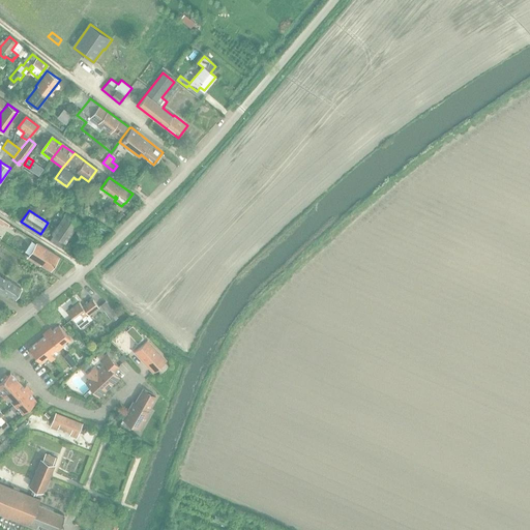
[(50,240),(61,247),(65,241),(79,222),(65,212),(52,233),(54,234),(50,240)]
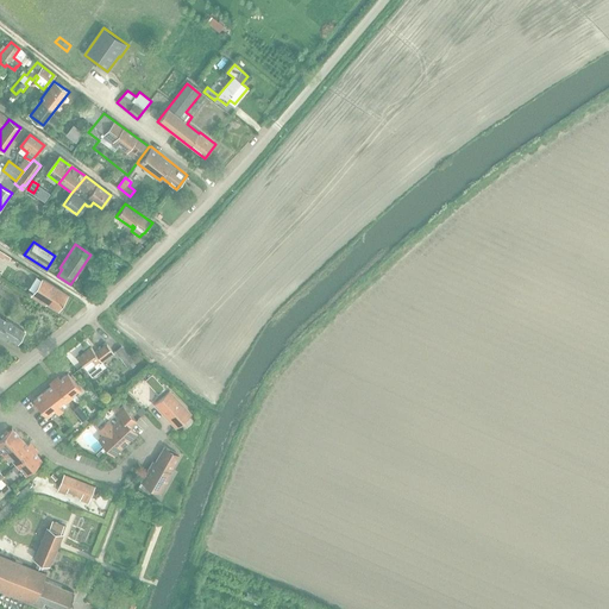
[(41,278),(31,295),(44,303),(45,302),(57,309),(67,295),(41,278)]
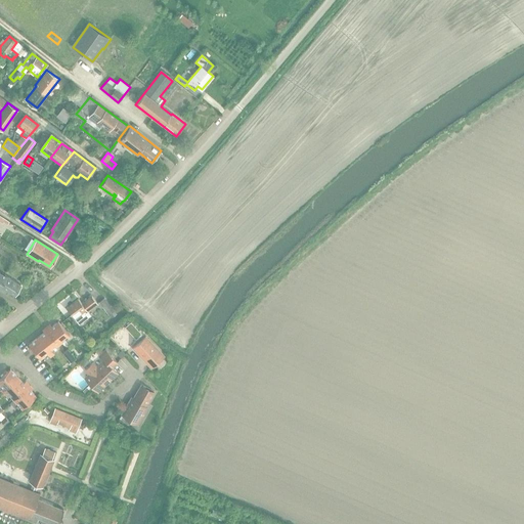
[(6,290),(14,295),(20,285),(0,272),(0,289),(5,293),(6,290)]
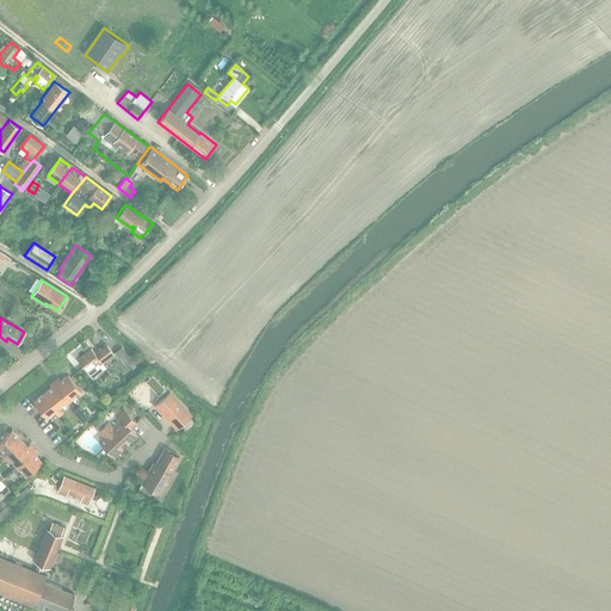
[(106,366),(103,362),(113,353),(106,345),(96,353),(91,349),(76,359),(88,374),(92,377),(106,366)]
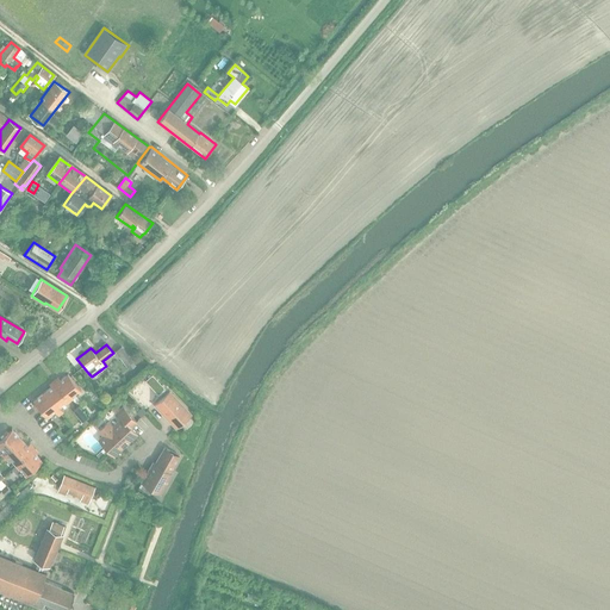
[(134,360),(134,361),(122,346),(114,352),(130,369),(137,363),(134,360)]
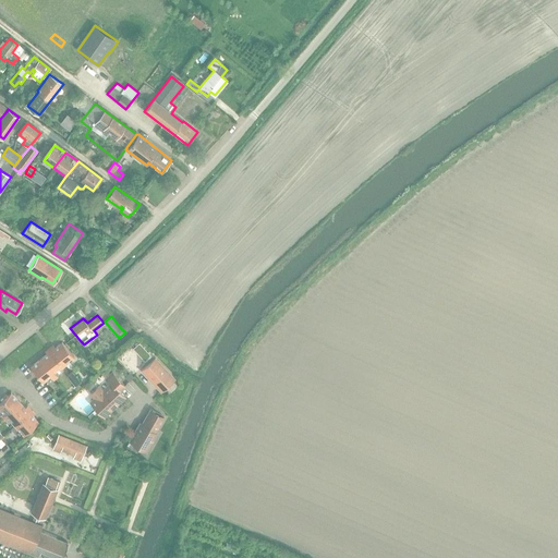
[(50,350),(63,365),(73,358),(61,342),(50,350)]
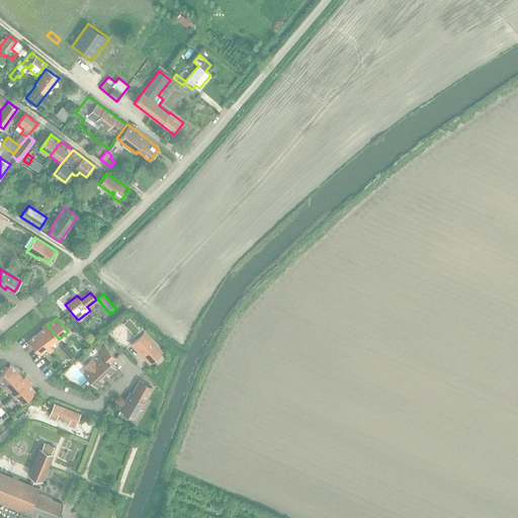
[(140,330),(130,319),(123,324),(135,334),(140,330)]
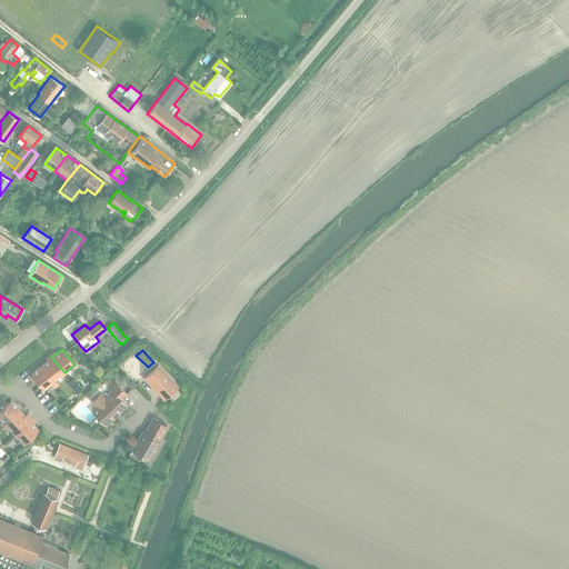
[(51,357),(41,366),(53,381),(55,380),(65,372),(51,357)]
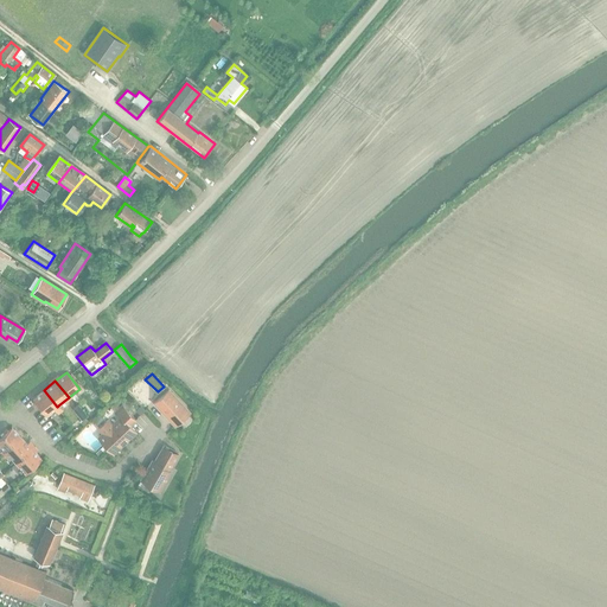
[(43,391),(32,398),(36,402),(39,407),(46,415),(53,409),(57,414),(61,411),(62,410),(58,406),(57,407),(44,390),(43,391)]
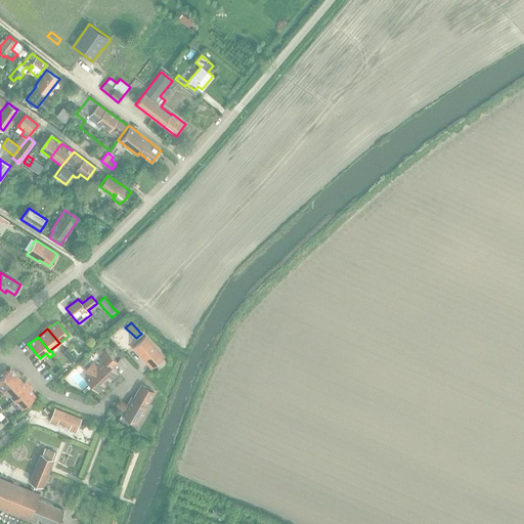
[(133,348),(151,367),(164,356),(145,337),(133,348)]
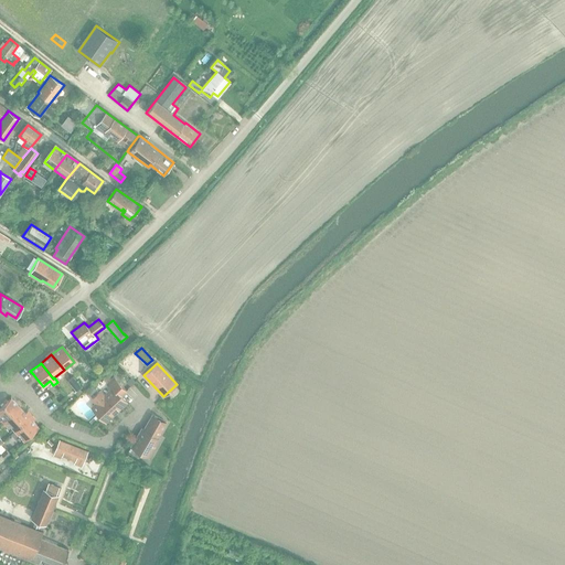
[(71,377),(67,380),(76,391),(74,392),(77,396),(82,393),(78,388),(82,386),(73,376),(71,377)]
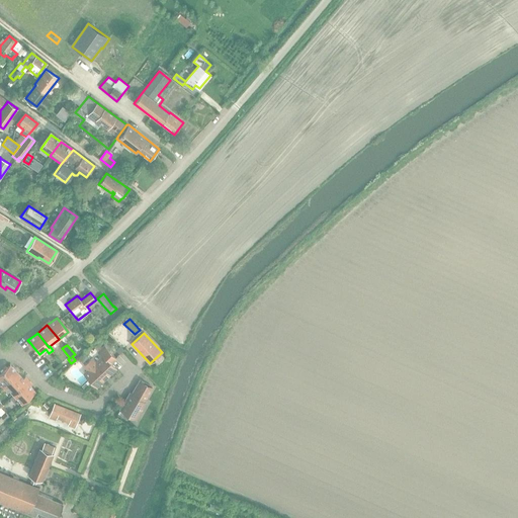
[(96,386),(116,368),(111,362),(115,358),(104,346),(99,351),(103,355),(95,362),(91,358),(84,365),(88,369),(84,373),(96,386)]
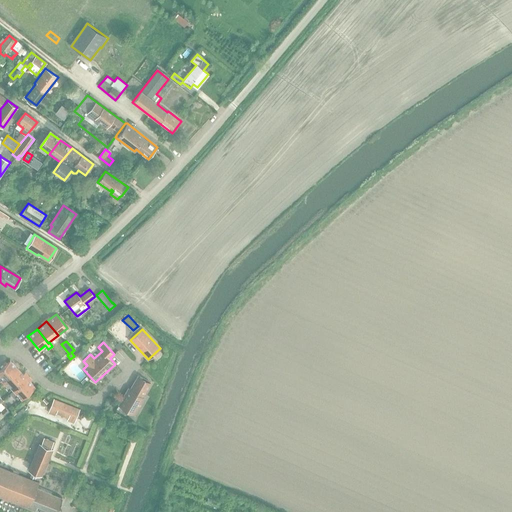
[(4,381),(17,368),(10,360),(0,369),(0,375),(3,379),(4,381)]
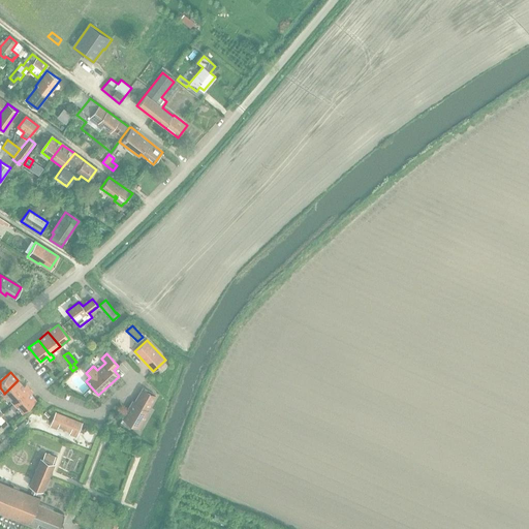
[(13,403),(27,390),(18,380),(4,394),(3,392),(0,394),(0,396),(2,399),(6,395),(13,403)]
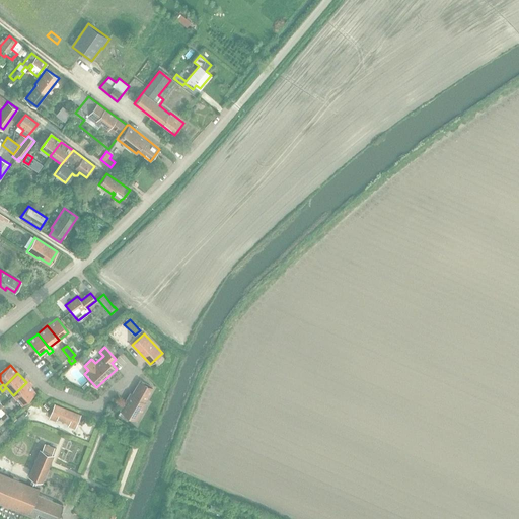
[(146,403),(145,402),(153,388),(140,380),(132,394),(130,393),(121,410),(137,420),(146,403)]
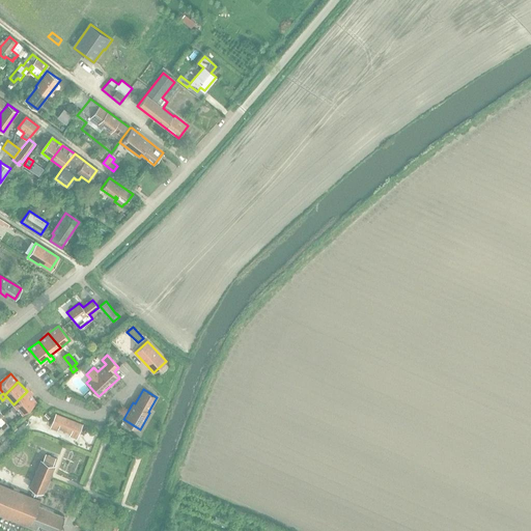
[(27,391),(14,404),(23,414),(36,401),(27,391)]
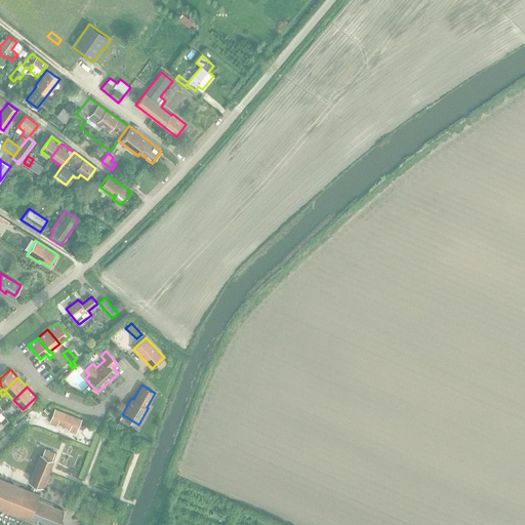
[(0,411),(3,414),(8,410),(0,399),(0,411)]
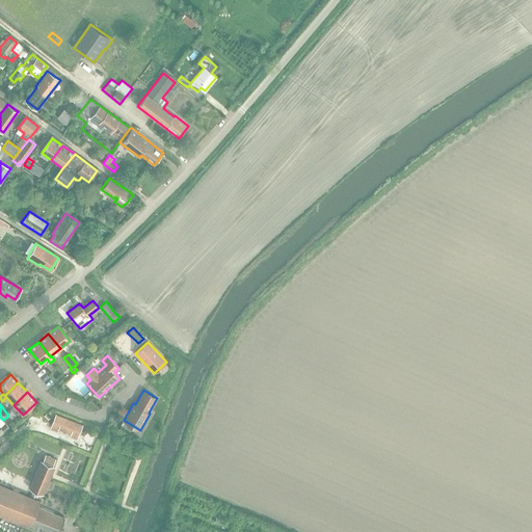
[(78,436),(83,425),(56,414),(51,425),(78,436)]
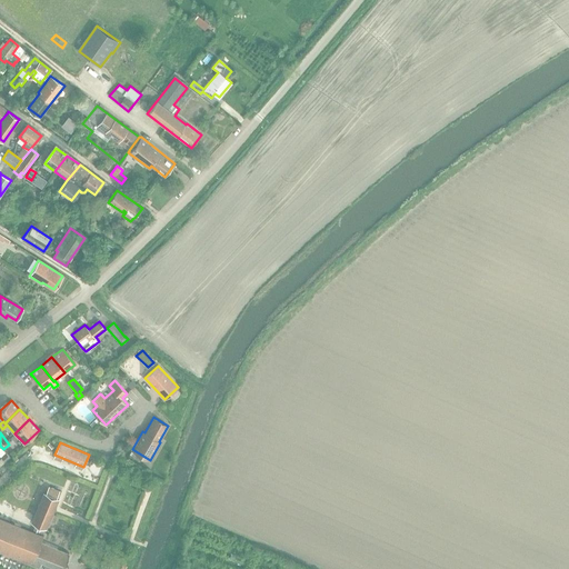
[(1,457),(6,461),(10,457),(6,452),(1,457)]
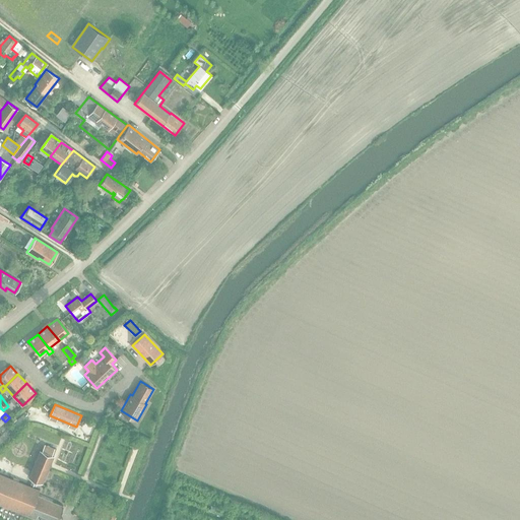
[(40,450),(28,476),(33,478),(30,484),(36,488),(39,480),(43,482),(54,456),(53,455),(56,448),(45,444),(42,451),(40,450)]
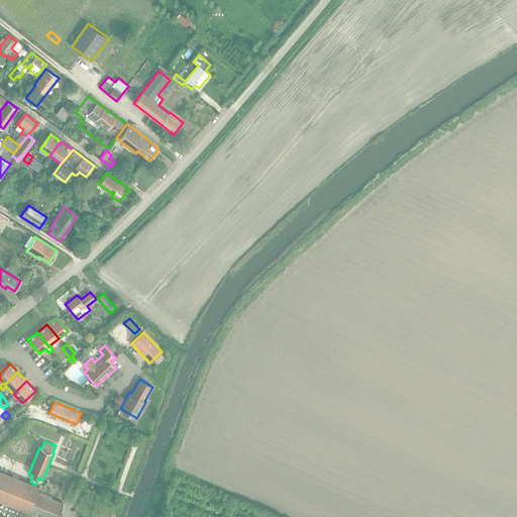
[(0,470),(0,500),(28,512),(35,515),(38,510),(55,516),(57,516),(63,503),(36,493),(39,486),(35,485),(30,482),(0,470)]
